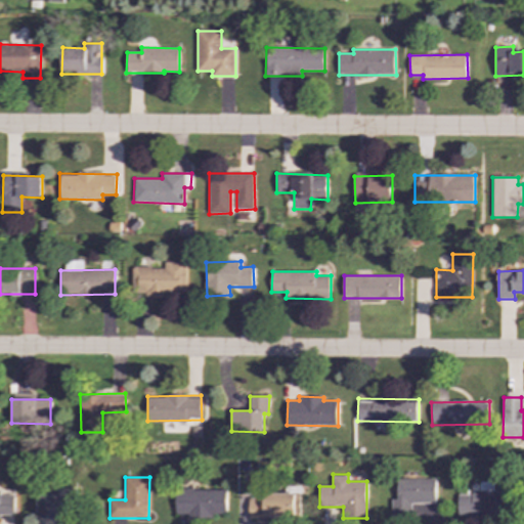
[(435,478),(397,479),(397,499),(392,499),(392,517),(411,516),(411,504),(436,504),(435,478)]
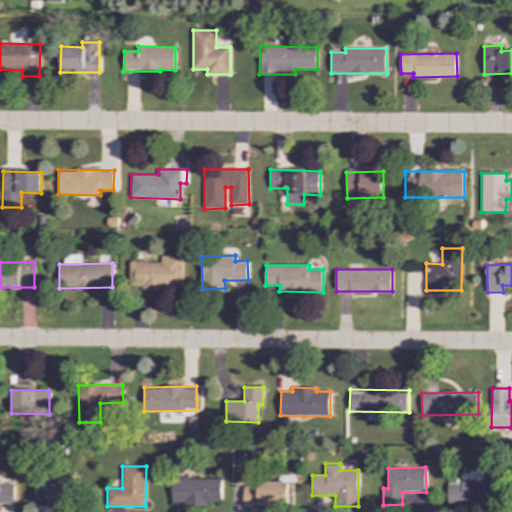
[(496,504),(496,480),(482,480),(482,470),(468,470),(468,482),(447,482),(447,504),(496,504)]
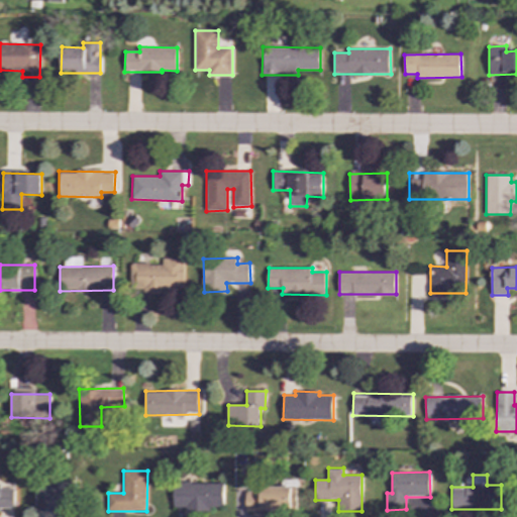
[(60,512),(60,504),(77,504),(77,481),(37,481),(36,511),(60,512)]
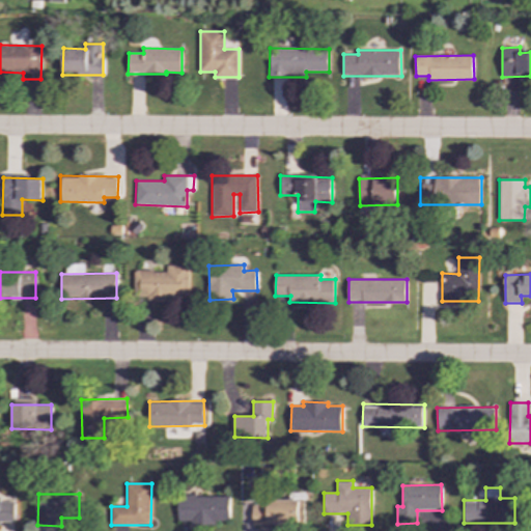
[(229,495),(178,496),(178,523),(230,523),(229,495)]
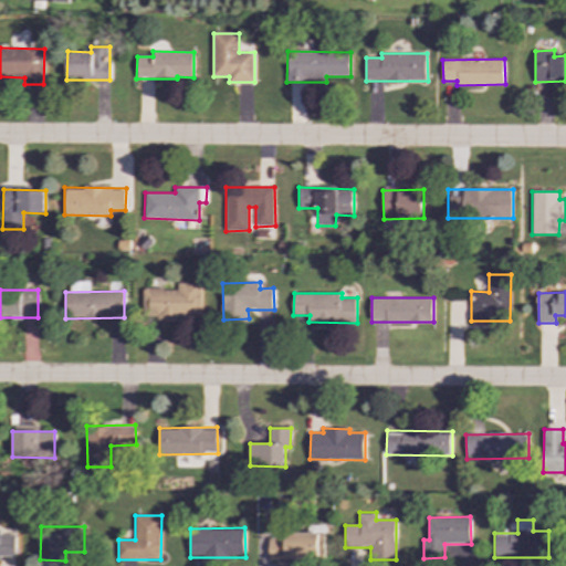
[(0,557),(2,558),(2,556),(16,556),(16,534),(1,534),(1,530),(0,530),(0,557)]
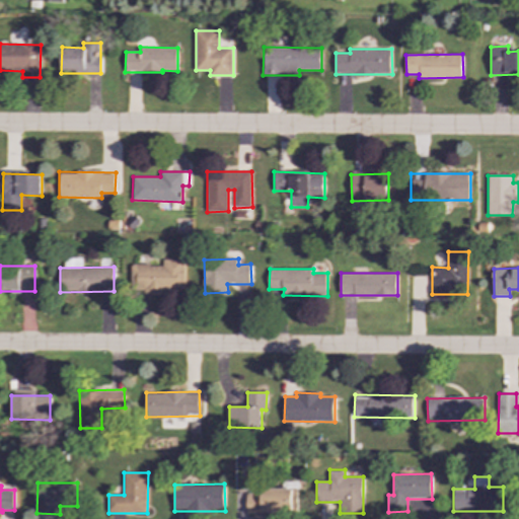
[(246,512),(297,513),(297,491),(247,490),(246,512)]
